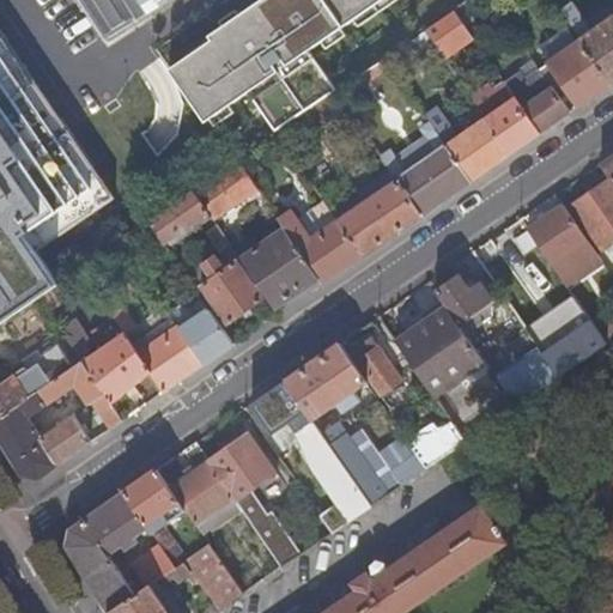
[(83,8),(77,0),(34,0),(54,28),(83,8)]
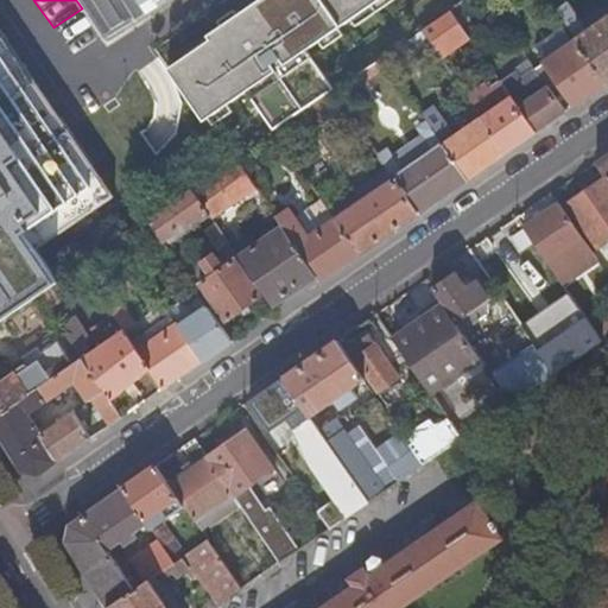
[(80,0),(106,39),(169,0),(80,0)]
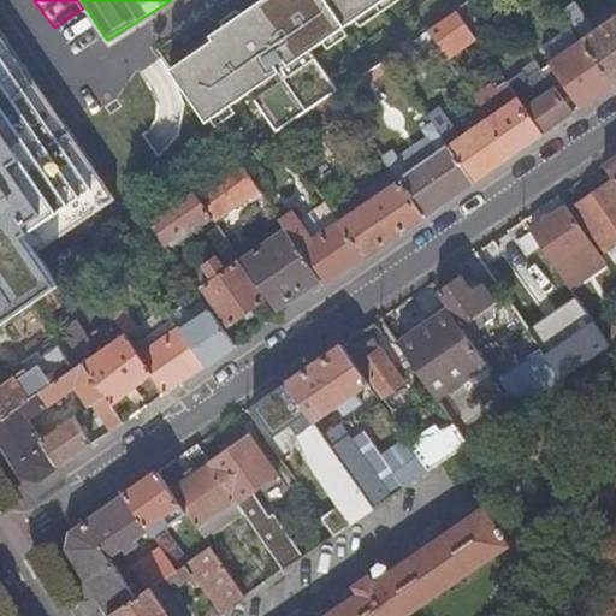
[(378,0),(282,0),(182,71),(214,117),(378,0)]
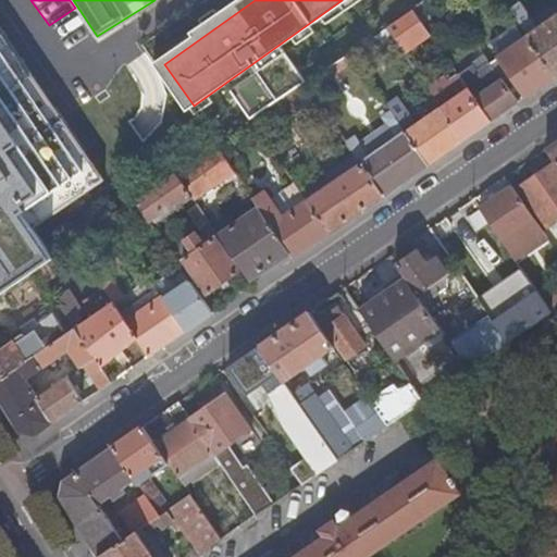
[(412,9),(387,26),(406,53),(416,47),(417,41),(430,33),(412,9)]
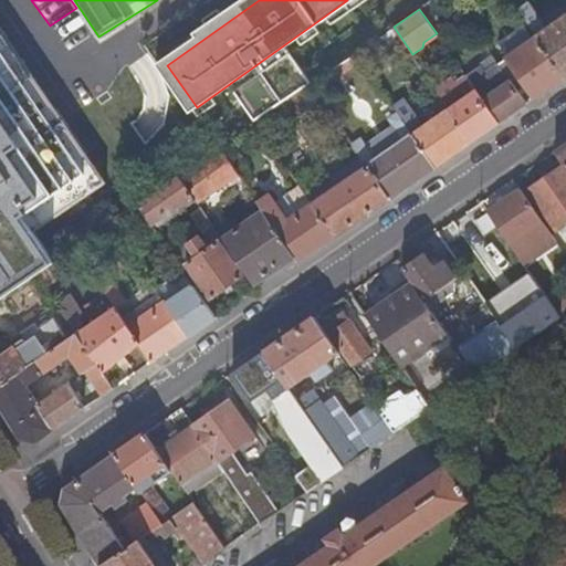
[(530,24),(538,19),(534,11),(524,17),(530,24)]
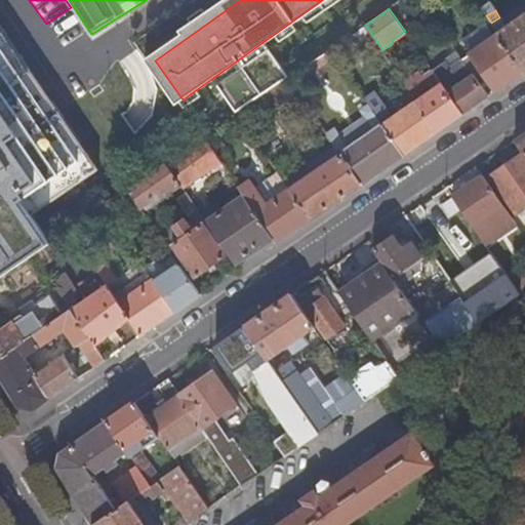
[(524,71),(524,15),(508,29),(499,17),(491,23),(498,35),(524,72),(524,71)]
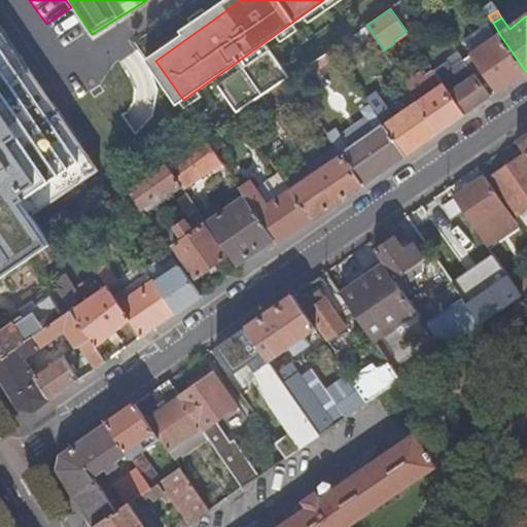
[(0,278),(37,253),(50,244),(31,215),(170,120),(127,56),(108,69),(107,73),(99,86),(81,93),(77,90),(56,105),(0,26),(0,278)]
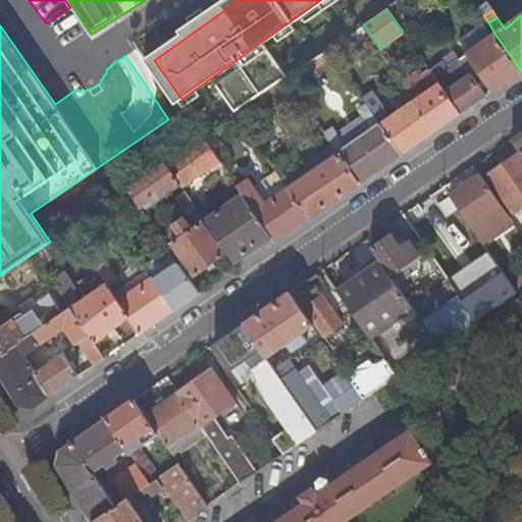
[(496,35),(468,53),(477,67),(493,91),(521,71),(496,35)]
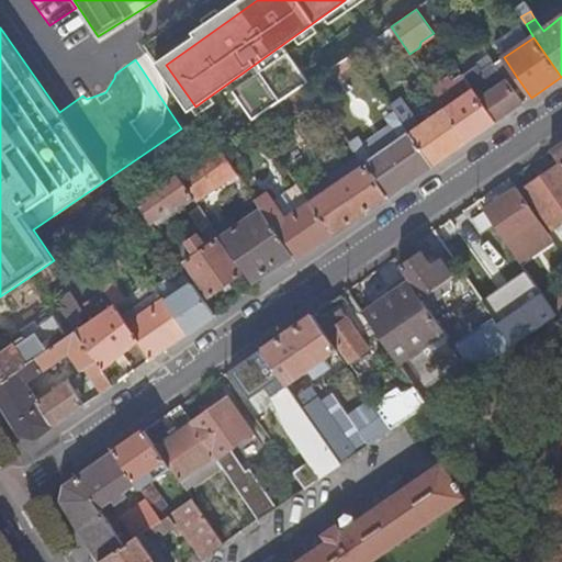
[(355,52),(310,82),(316,92),(361,62),(355,52)]
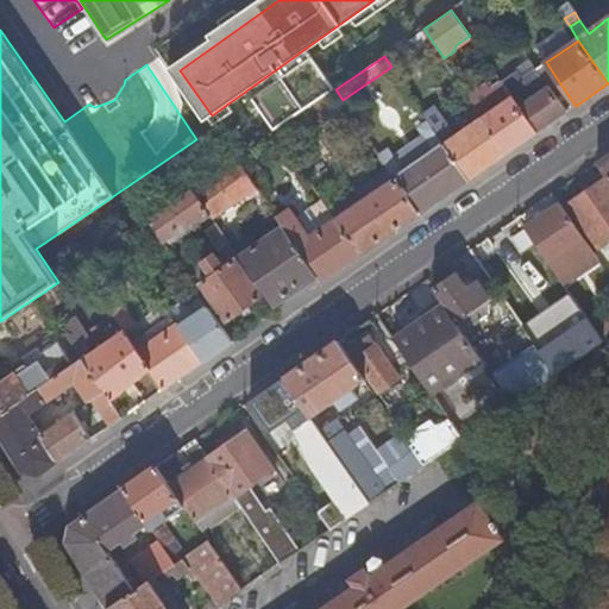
[(546,62),(537,68),(547,85),(557,79),(546,62)]
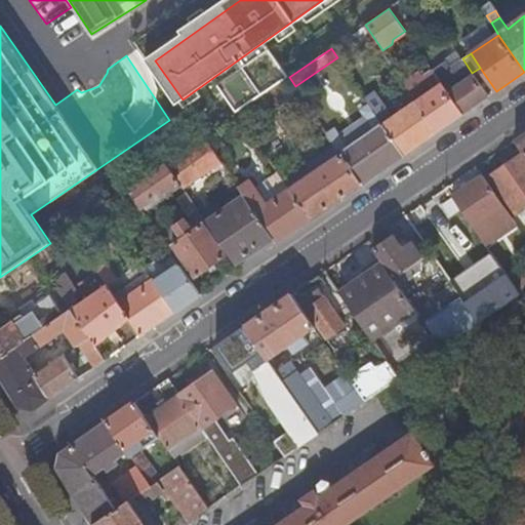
[(462,58),(437,77),(442,85),(463,115),(488,97),(472,73),(462,58)]
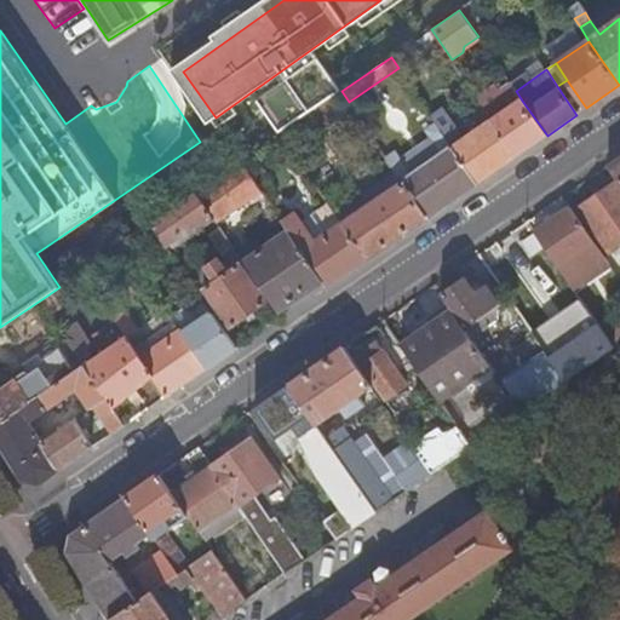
[(126,86),(127,81),(91,105),(96,109),(116,102),(126,86)]
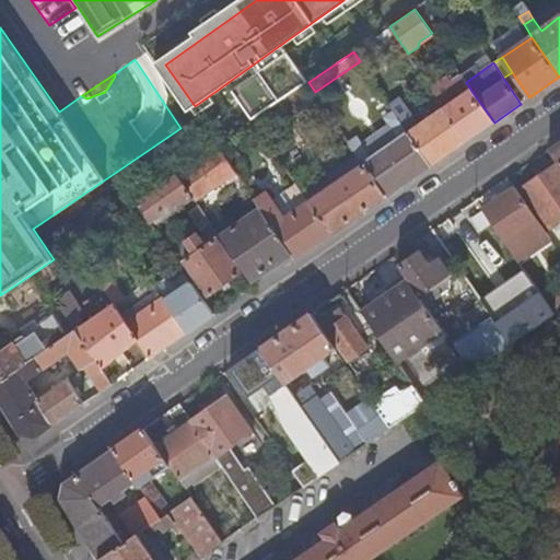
[(427,82),(435,94),(441,91),(432,79),(427,82)]
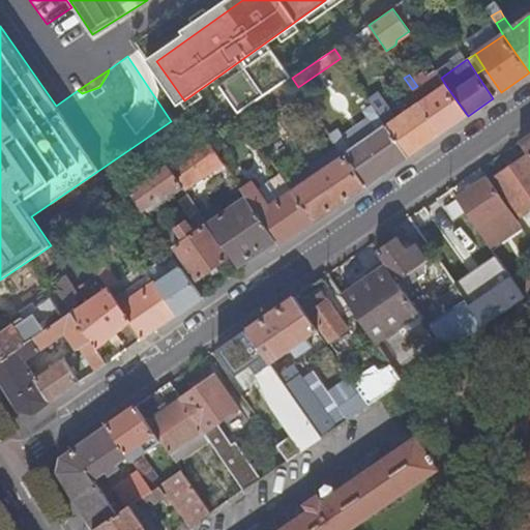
[(292,78),(264,97),(268,104),(290,89),(304,109),(311,105),(298,87),(292,78)]
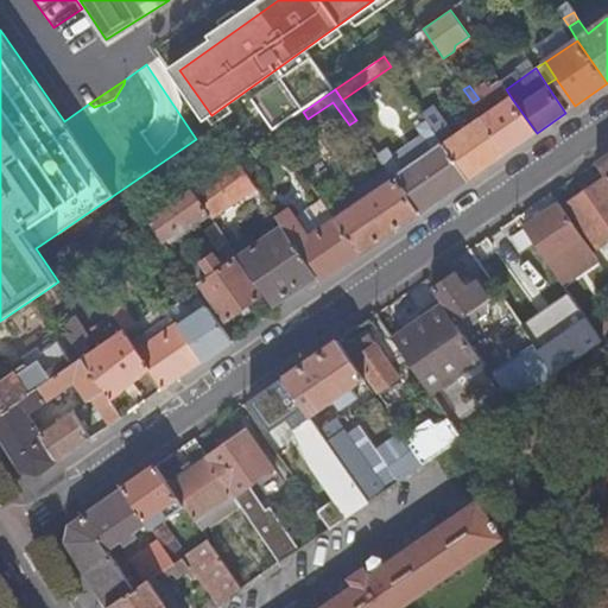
[(512,99),(483,118),(507,153),(537,133),(512,99)]
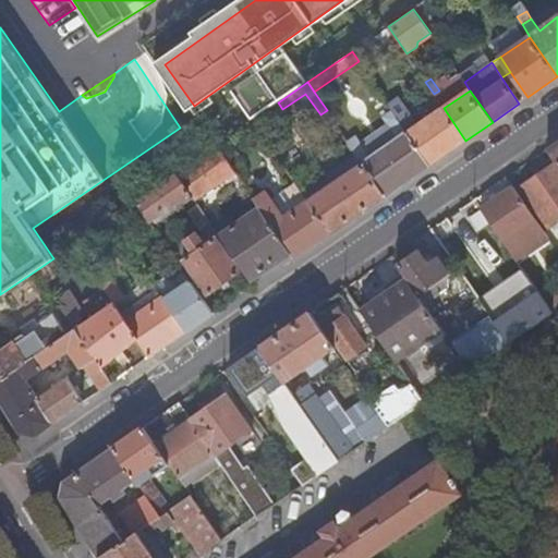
[(399,97),(387,104),(393,113),(429,166),(465,141),(444,108),(436,97),(429,101),(437,113),(417,126),(399,97)]
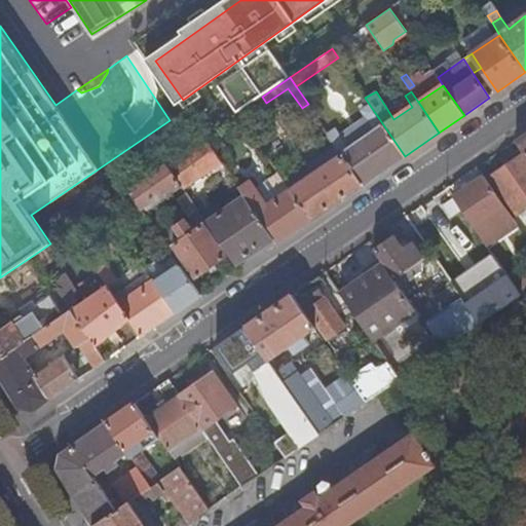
[(229,108),(234,116),(238,113),(241,110),(237,102),(229,108)]
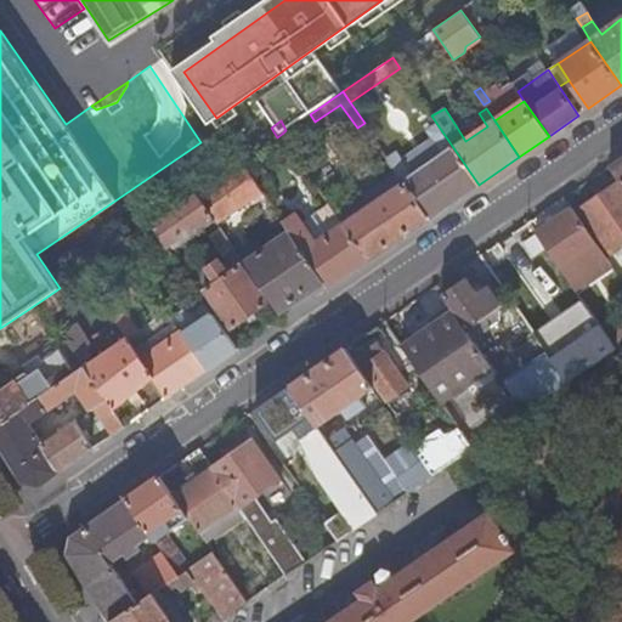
[(286,130),(282,134),(292,147),(304,140),(294,125),(286,130)]
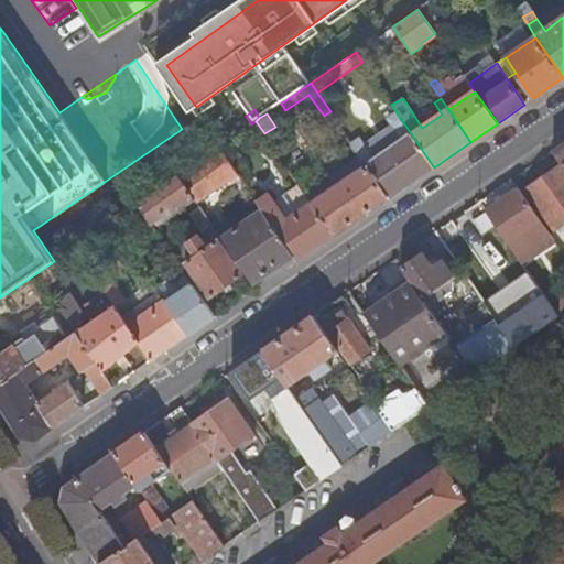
[(361,139),(353,144),(367,165),(389,198),(434,167),(398,115),(390,119),(396,126),(366,147),(361,139)]
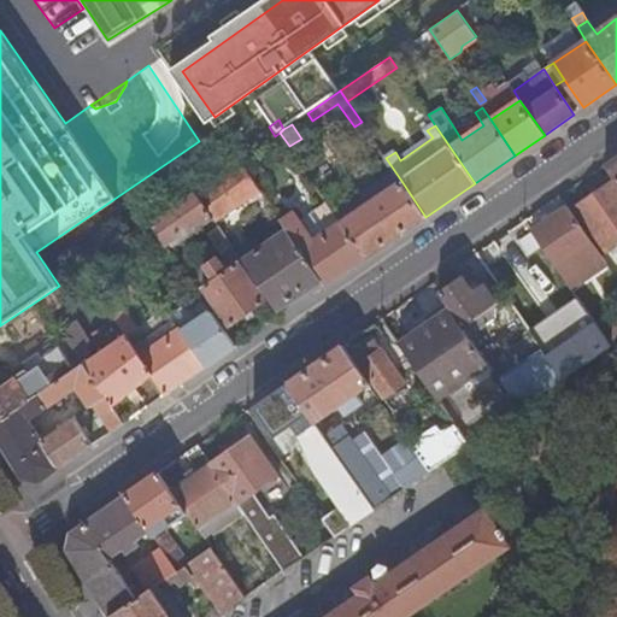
[(616,156),(604,165),(615,181),(616,183),(616,156)]
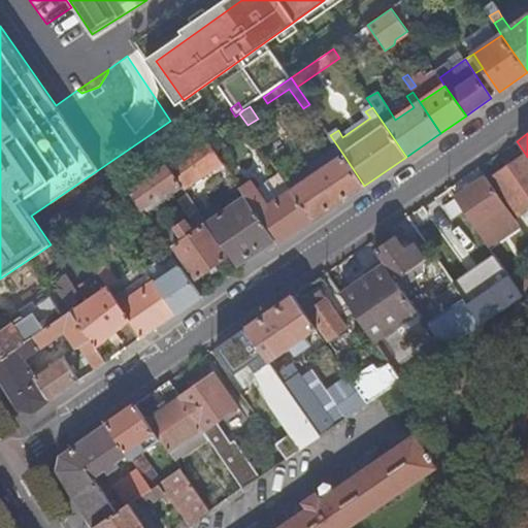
[(169,163),(182,182),(187,189),(224,163),(206,136),(169,163)]
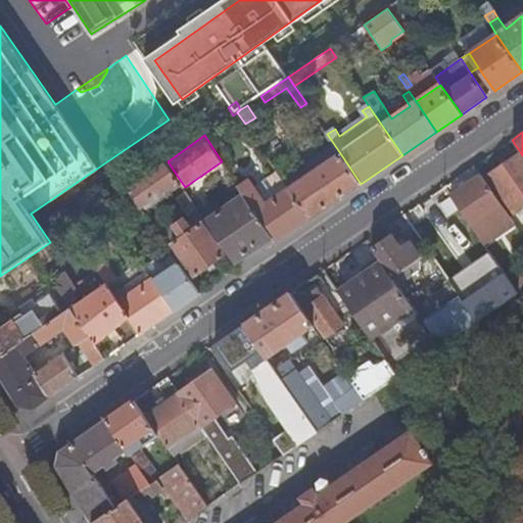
[(289,189),(311,219),(361,184),(340,153),(289,189)]
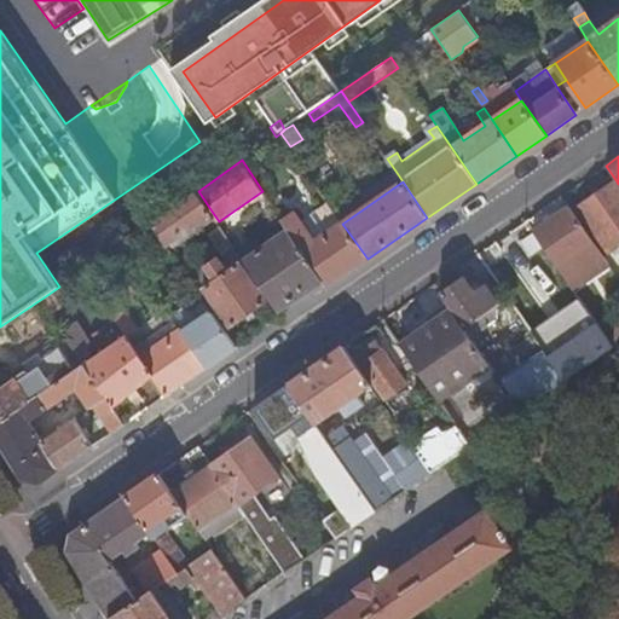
[(618,184),(617,181),(577,208),(608,253),(618,244),(618,184)]
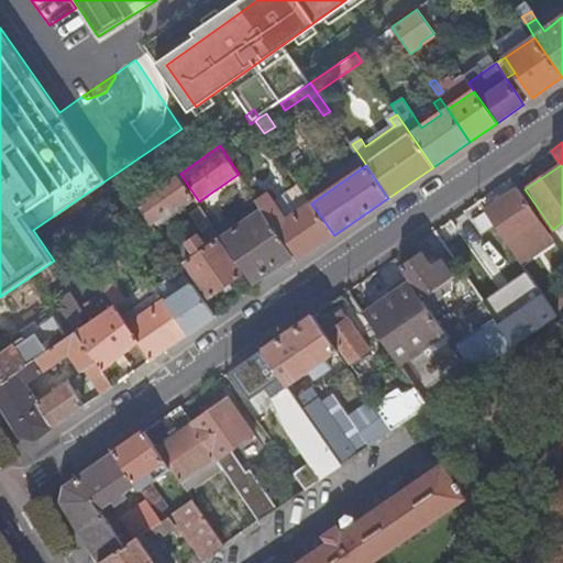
[(140,202),(153,222),(194,194),(180,174),(140,202)]
